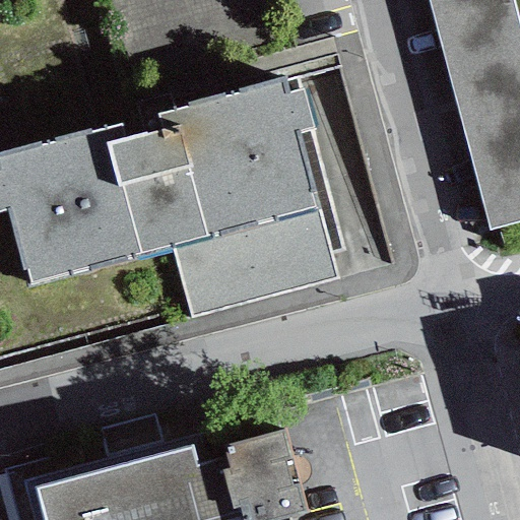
[(428,0),(433,18),(503,0),(428,0)]
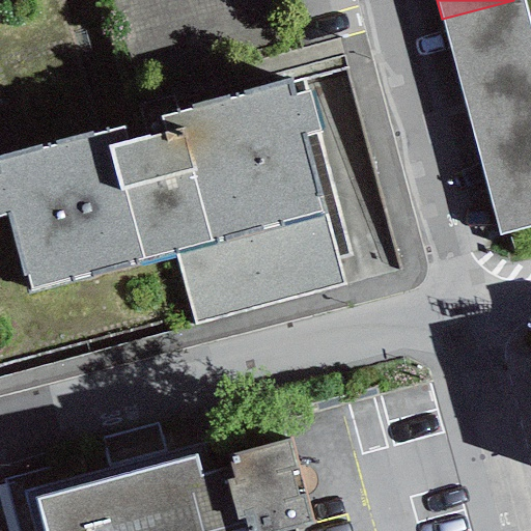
[(513,0),(442,19),(470,127),(530,111),(530,31),(523,0),(513,0)]
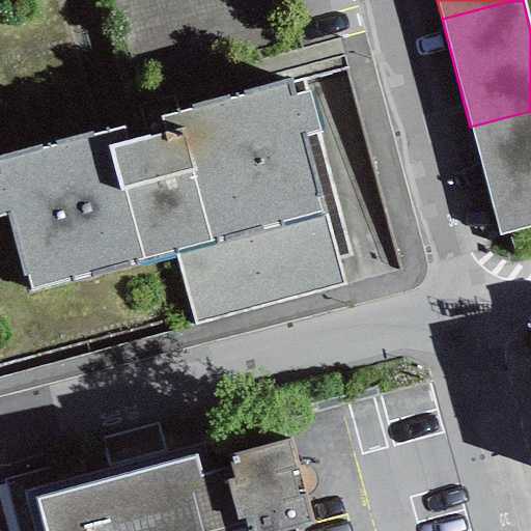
[(92,132),(0,155),(0,217),(5,216),(22,278),(27,277),(30,287),(172,251),(323,213),(303,136),(323,131),(312,91),(292,95),(289,81),(92,132)]
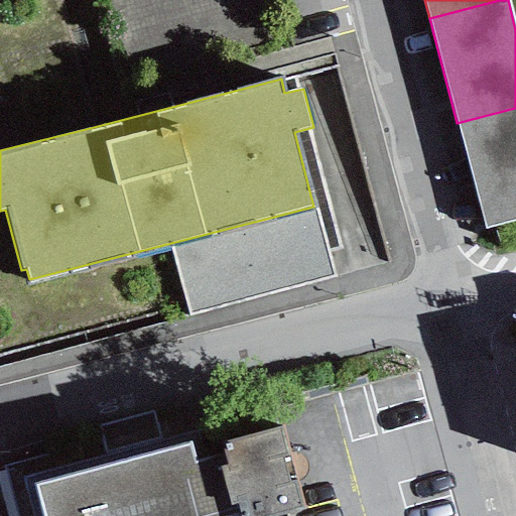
[(515,223),(515,108),(457,123),(486,231),(515,223)]
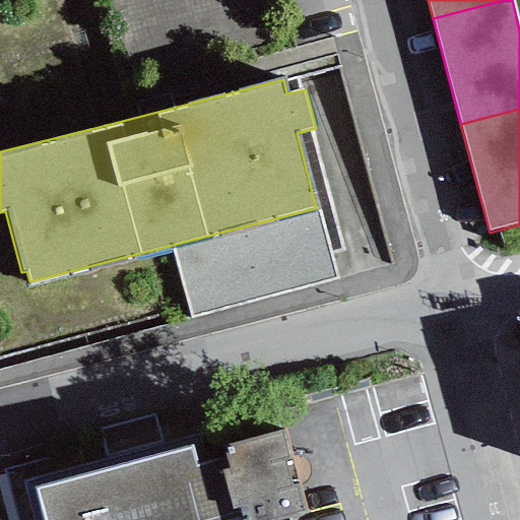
[(278,405),(5,473),(5,476),(16,519),(271,519),(305,512),(278,405)]
